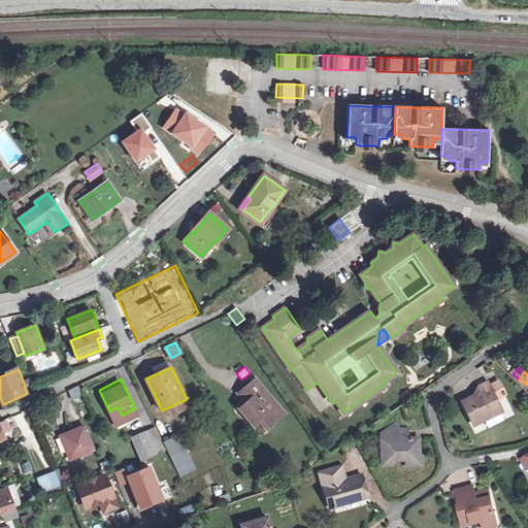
[(253,398),(244,405),(240,408),(255,425),(260,420),(267,428),(284,413),(256,381),(244,389),(253,398)]
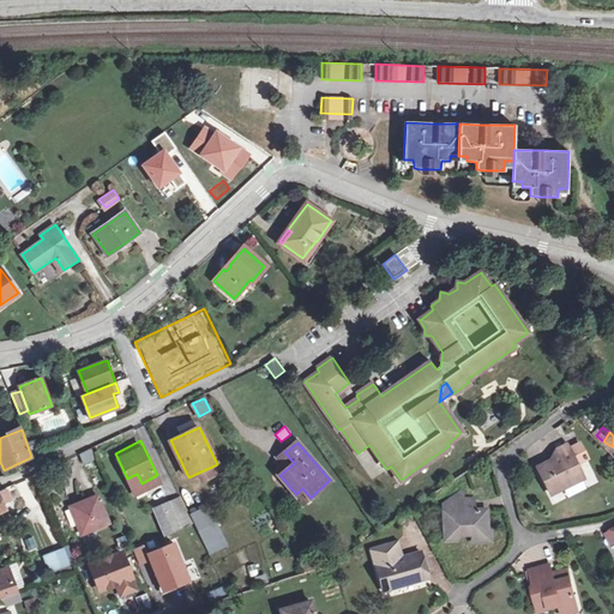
[(554,461),(553,459),(537,465),(549,492),(583,475),(567,444),(558,449),(561,457),(554,461)]
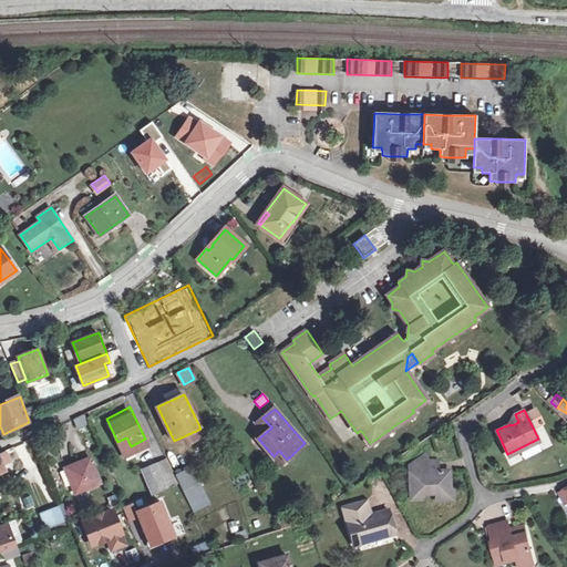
[(84,415),(73,419),(76,430),(88,426),(84,415)]
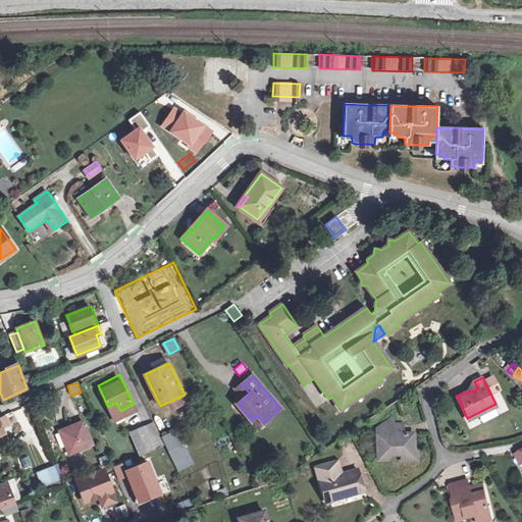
[(235,390),(242,401),(250,394),(242,384),(235,390)]
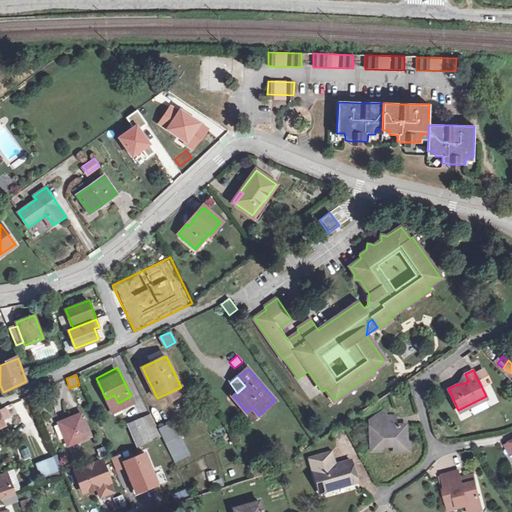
[(39,412),(44,410),(37,392),(32,394),(39,412)]
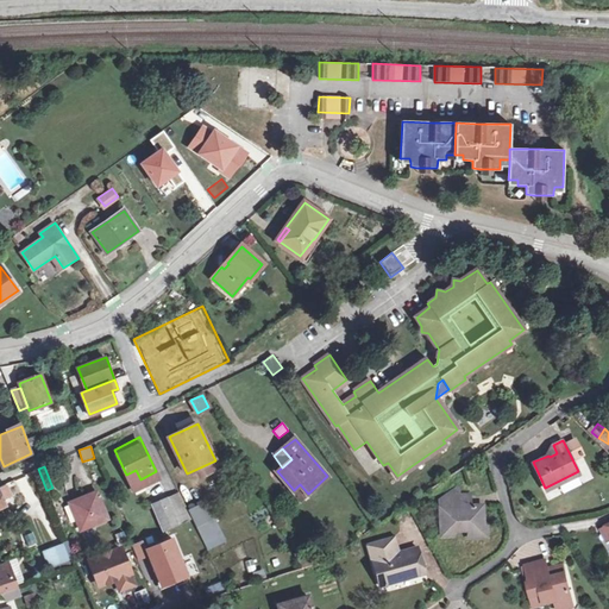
[(136,470),(126,475),(131,484),(140,479),(136,470)]
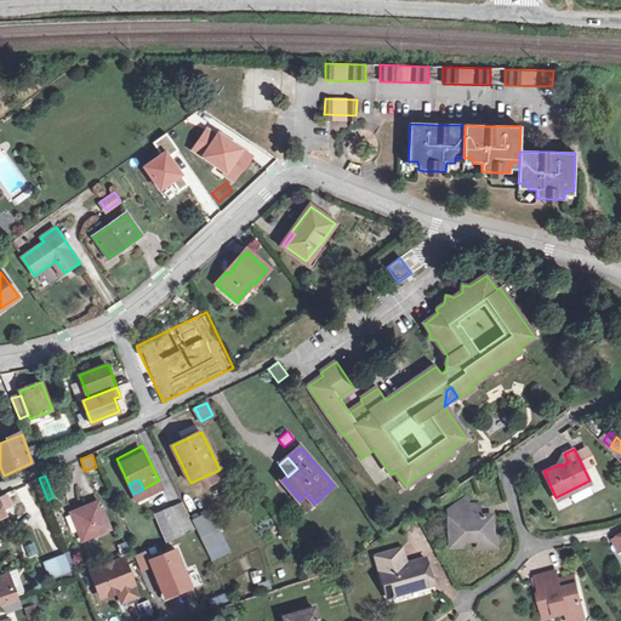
[(306,494),(300,500),(308,508),(314,503),(306,494)]
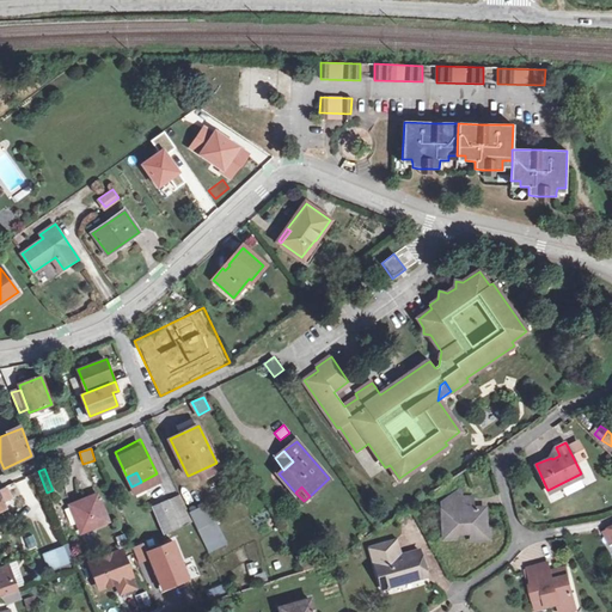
[(171,507),(182,502),(177,488),(150,500),(164,534),(179,528),(171,507)]
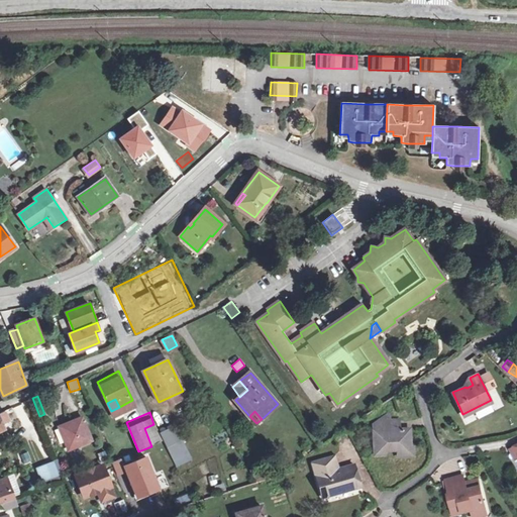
[(390,430),(390,418),(389,412),(374,423),(376,454),(385,454),(385,450),(398,449),(398,448),(410,448),(410,429),(400,429),(390,430)]
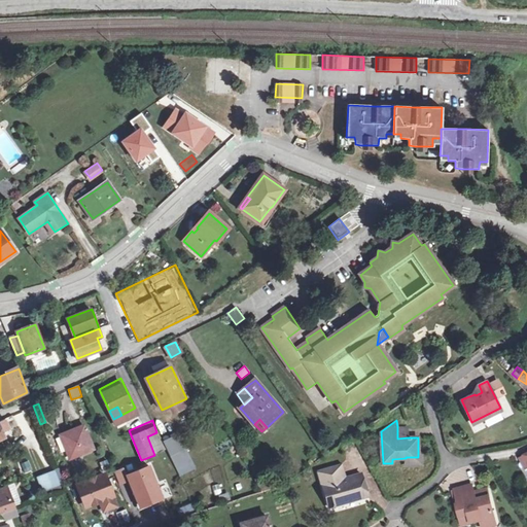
[(70,458),(93,448),(83,425),(60,434),(70,458)]
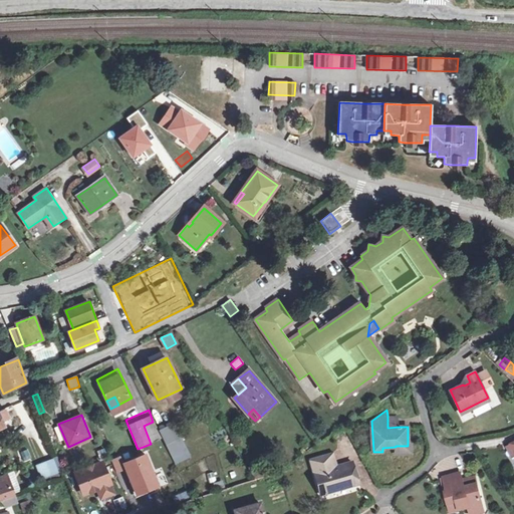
[(398,416),(388,416),(388,428),(398,427),(398,416)]
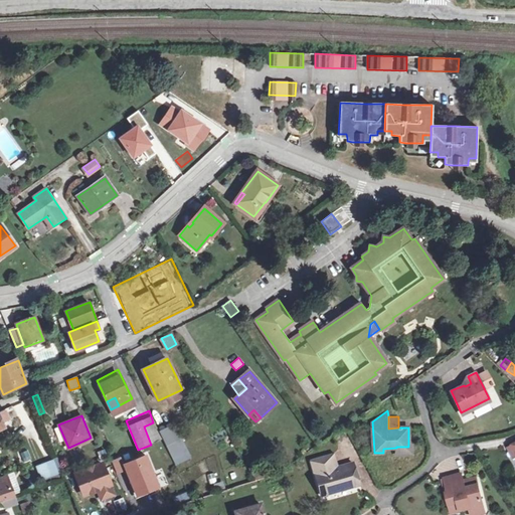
[(144,426),(151,445),(154,443),(161,440),(153,422),(144,426)]
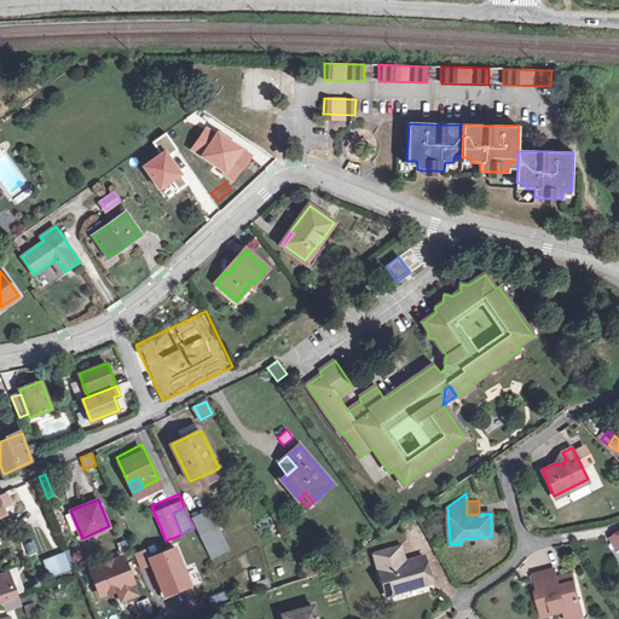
[(221,536),(218,527),(202,533),(206,541),(221,536)]
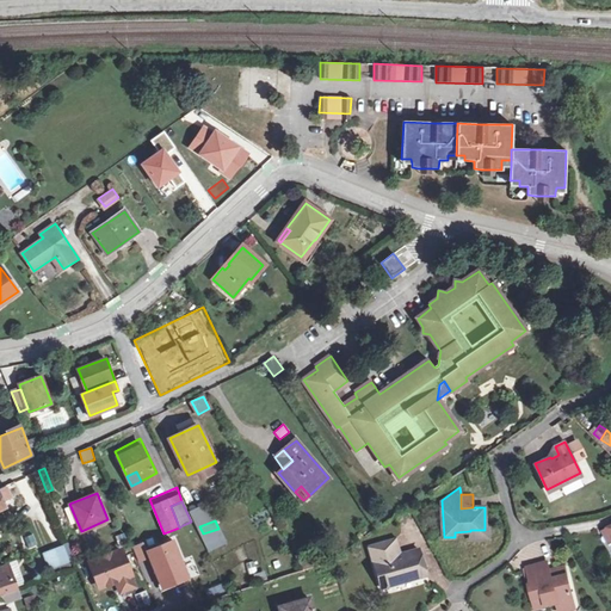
[(191,522),(183,525),(186,534),(195,531),(191,522)]
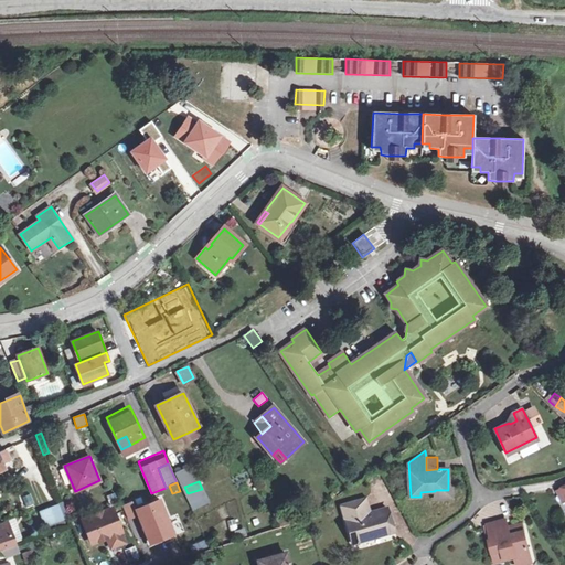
[(435,490),(435,491),(435,500),(454,499),(454,490),(448,490),(435,490)]
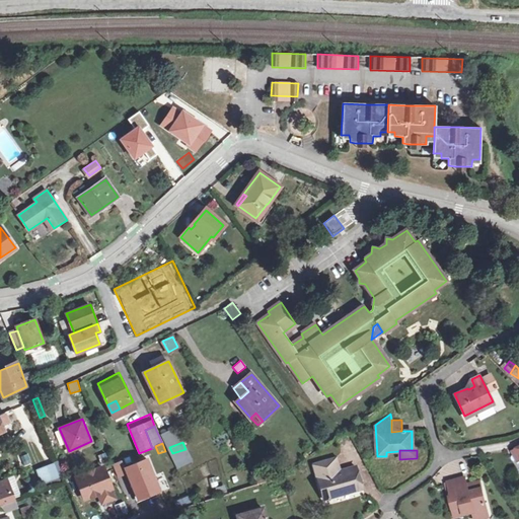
[(24,466),(31,463),(27,453),(19,457),(24,466)]
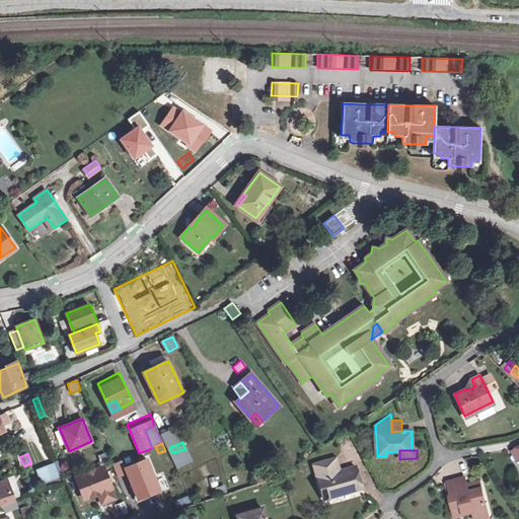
[(338,458),(331,460),(335,471),(342,470),(338,458)]
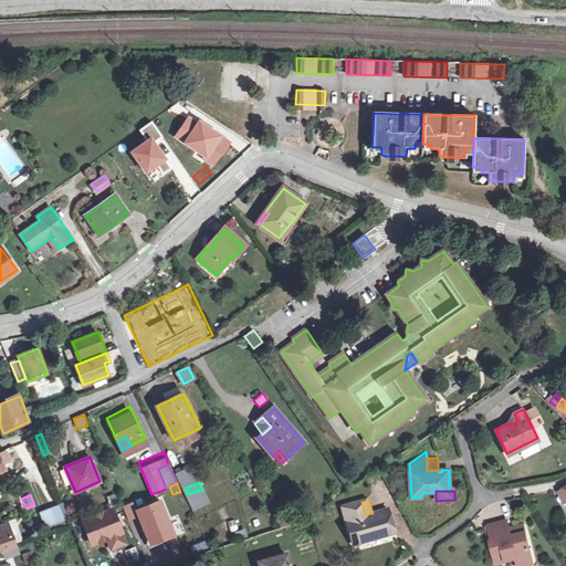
[(160,540),(163,542),(175,537),(160,501),(137,511),(149,544),(160,540)]
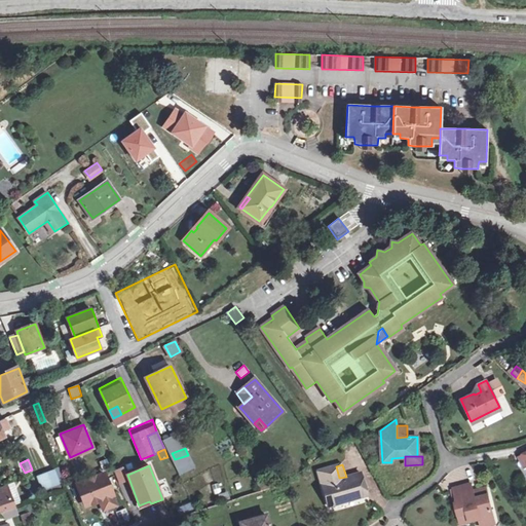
[(361,473),(346,477),(339,478),(336,466),(318,471),(328,505),(362,495),(359,482),(363,481),(361,473)]
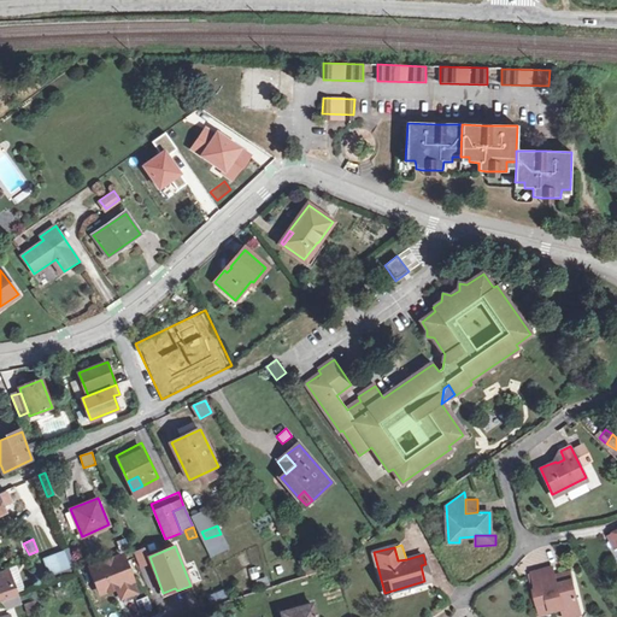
[(48,576),(74,569),(69,550),(43,557),(48,576)]
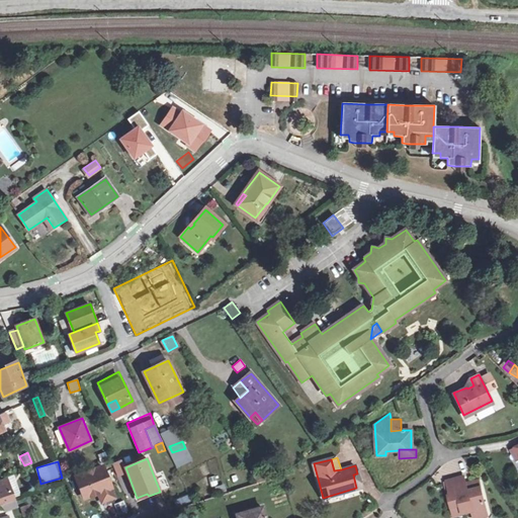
[(103,466),(77,477),(84,497),(98,492),(102,502),(114,497),(103,466)]
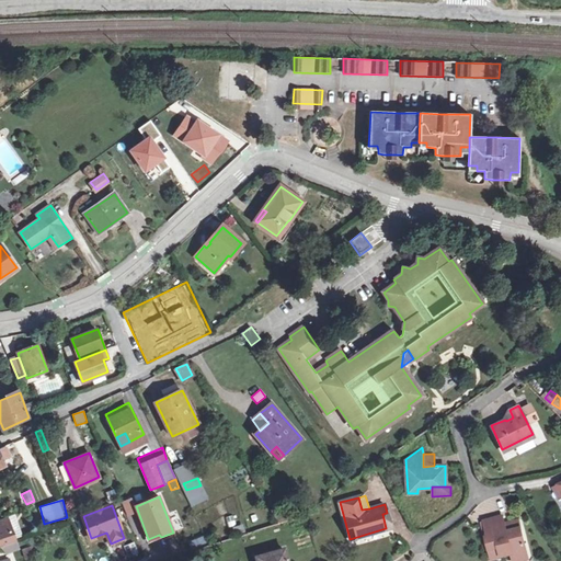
[(382,514),(386,528),(391,527),(387,513),(382,514)]
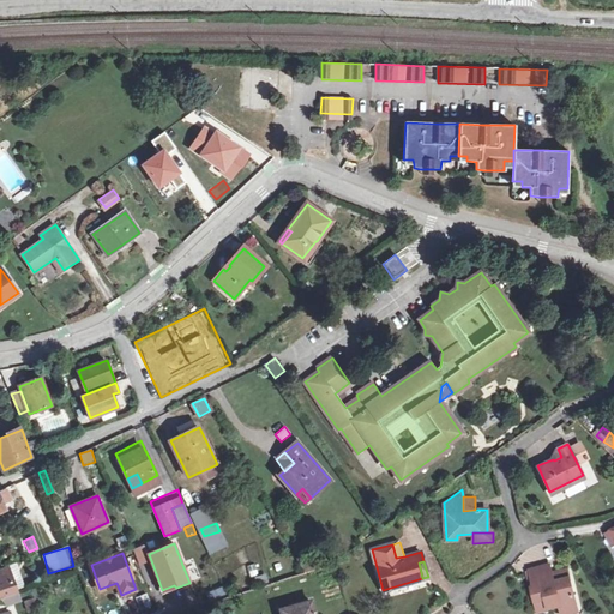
[(554,583),(552,572),(549,566),(530,571),(534,588),(531,589),(535,602),(546,600),(548,611),(560,607),(561,613),(569,613),(578,612),(570,579),(554,583)]
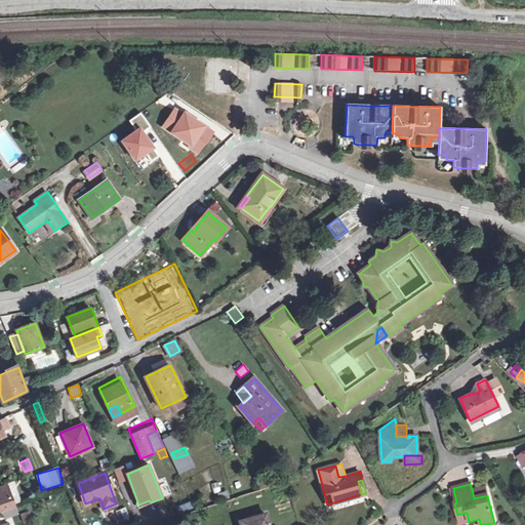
[(6,485),(0,487),(0,494),(6,510),(14,507),(13,505),(9,493),(6,485)]
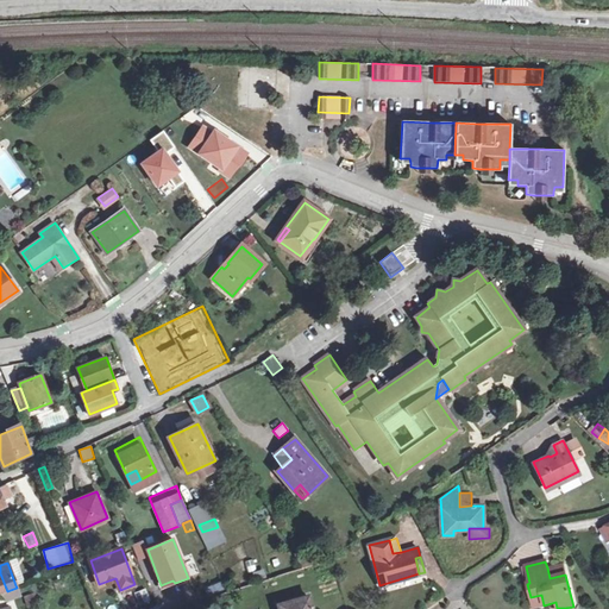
[(563,564),(547,567),(550,578),(565,575),(563,564)]
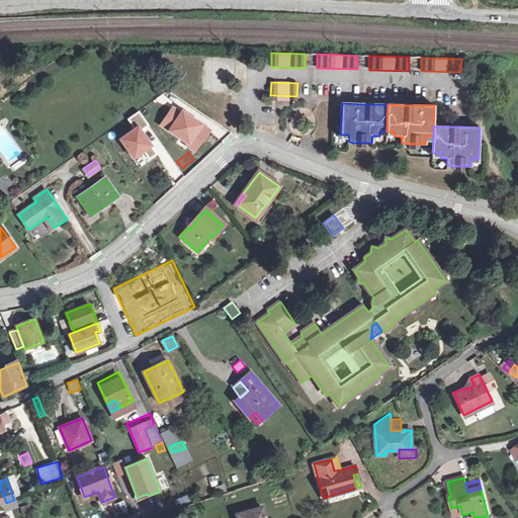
[(16,485),(9,487),(13,498),(19,496),(16,485)]
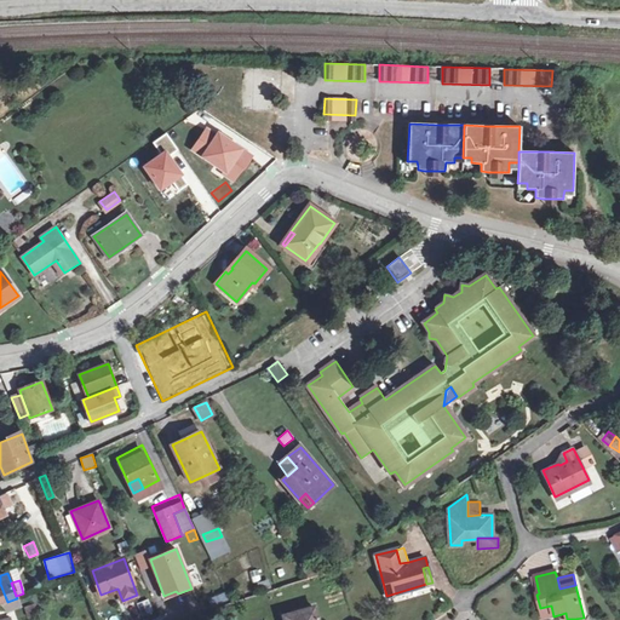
[(80,595),(78,589),(57,596),(59,602),(80,595)]
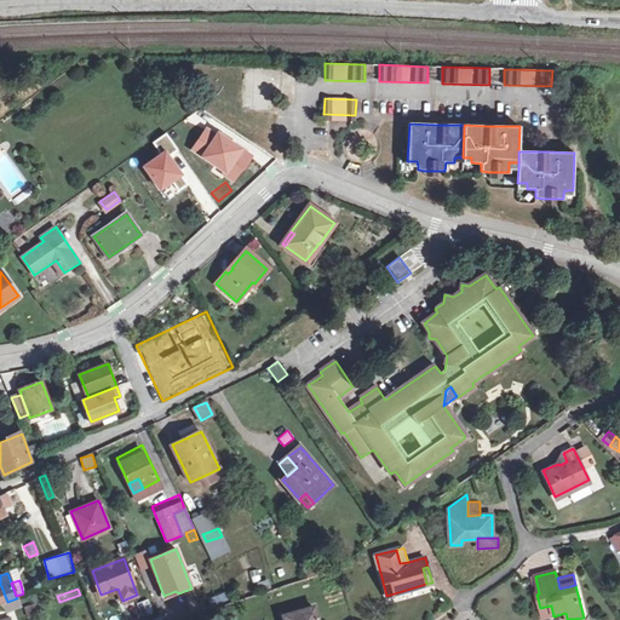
[(40,613),(36,598),(23,602),(28,618),(40,613)]
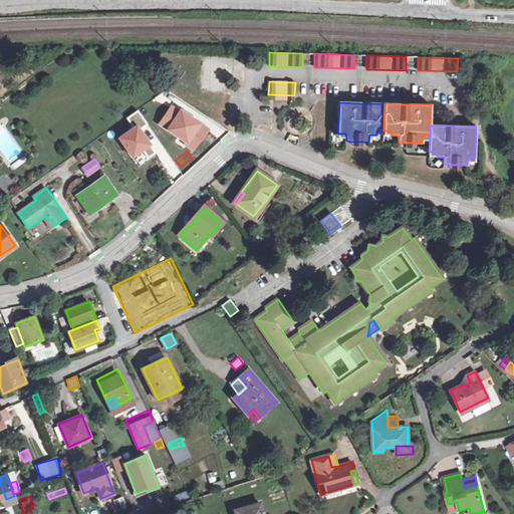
[(121,497),(113,501),(118,511),(126,507),(121,497)]
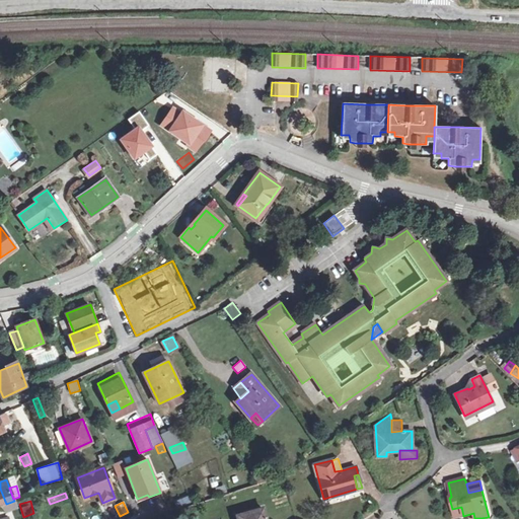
[(461,507),(452,509),(454,518),(463,516),(461,507)]
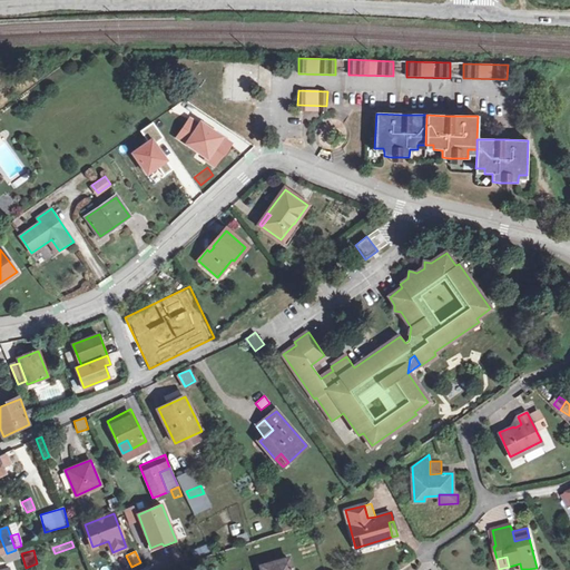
[(261,566),(262,569),(292,569),(290,558),(261,566)]
